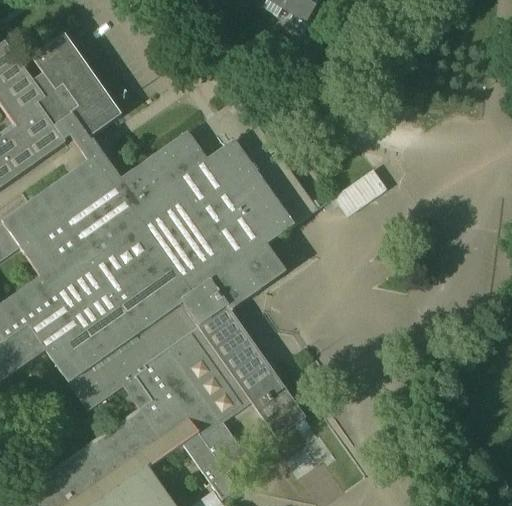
[(284,0),(284,1),(307,15),(316,0),(284,0)]
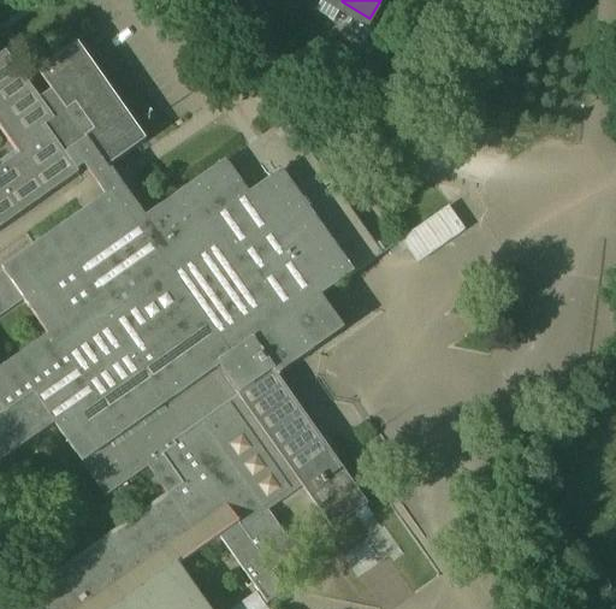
[(66,151),(77,143),(88,136),(107,165),(148,136),(80,39),(39,68),(52,87),(40,95),(7,48),(0,52),(0,123),(21,152),(0,165),(0,225),(80,170),(78,167),(66,151)]
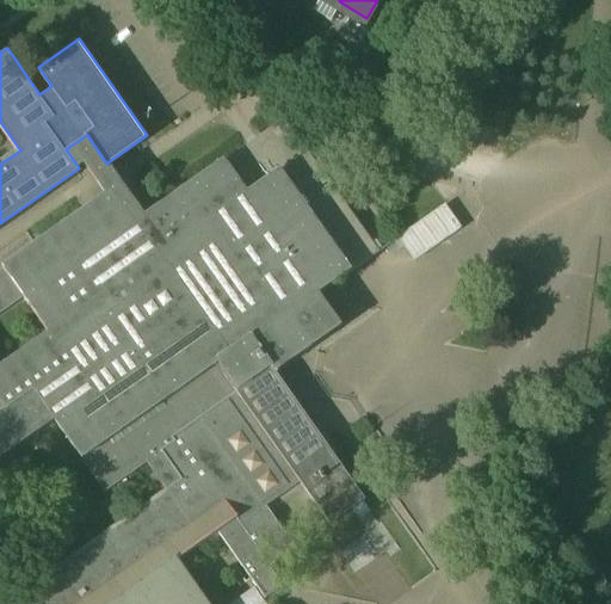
[(146,213),(136,220),(118,195),(60,235),(79,262),(56,275),(53,270),(24,291),(49,330),(0,364),(0,455),(55,417),(106,488),(148,458),(166,485),(181,474),(220,528),(252,573),(364,494),(304,411),(275,370),(270,364),(248,380),(233,357),(260,338),(258,332),(275,320),(319,289),(346,270),(380,246),(285,113),(146,213)]
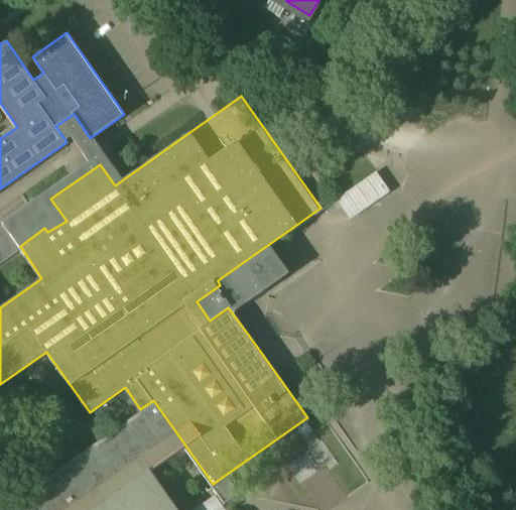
[(0,261),(20,246),(44,228),(47,232),(67,221),(50,199),(100,164),(115,185),(123,179),(95,140),(93,141),(90,138),(74,114),(65,120),(55,126),(66,140),(72,135),(89,161),(0,224),(0,261)]
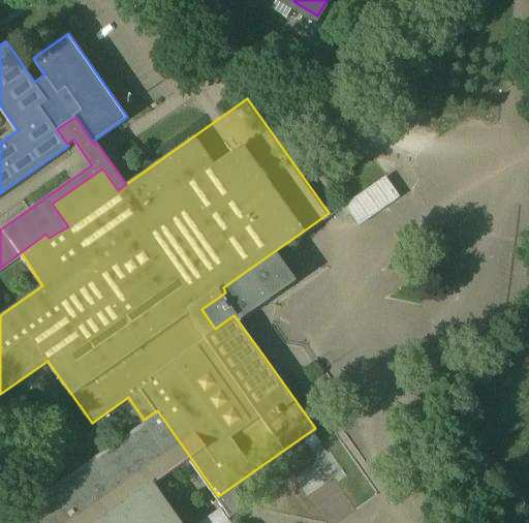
[(387,170),(346,197),(361,219),(402,191),(387,170)]
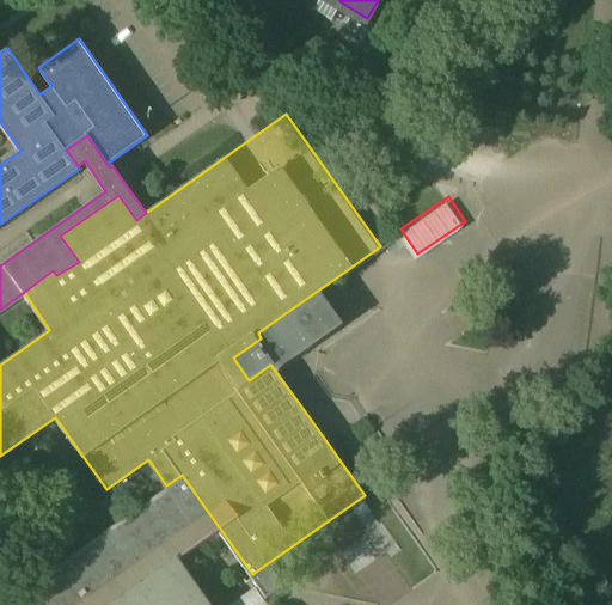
[(270,365),(275,371),(342,323),(319,289),(275,321),(258,332),(261,338),(233,358),(249,380),(270,365)]
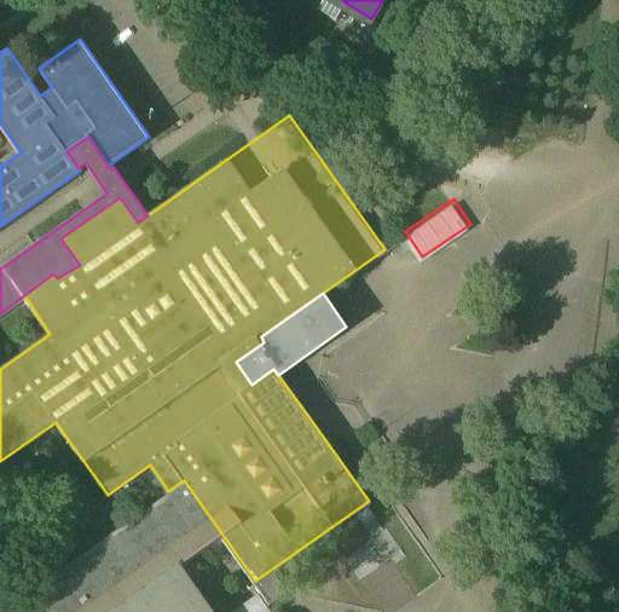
[(214,611),(181,565),(223,535),(184,480),(168,491),(0,608),(0,611),(214,611)]
